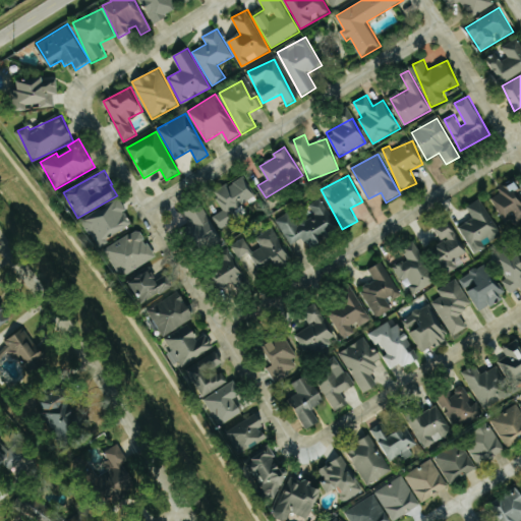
[(223,211),(213,216),(219,229),(237,221),(231,209),(254,197),(244,176),(213,191),(223,211)]
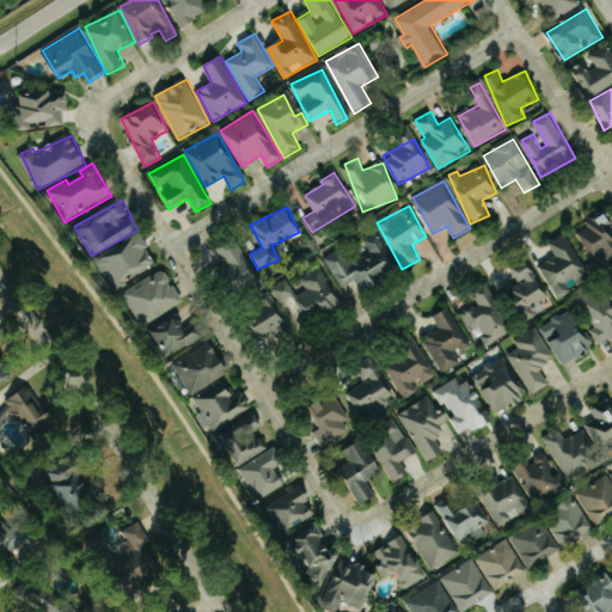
[(611,264),(611,231),(604,216),(579,231),(600,271),(611,264)]
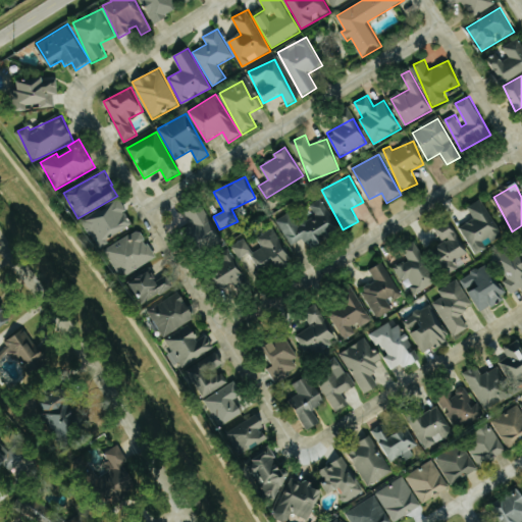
[(277,219),(291,245),(303,239),(310,250),(342,233),(322,198),(310,204),(316,214),(299,224),(292,211),(277,219)]
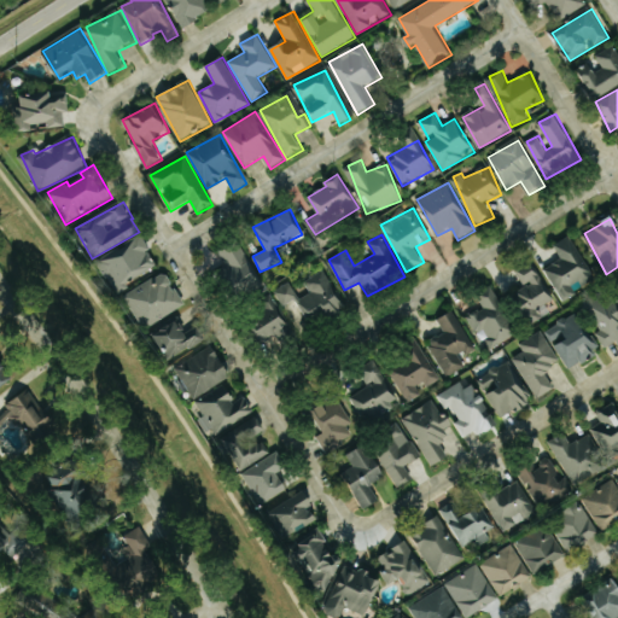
[(117,292),(162,267),(143,235),(99,260),(117,292)]
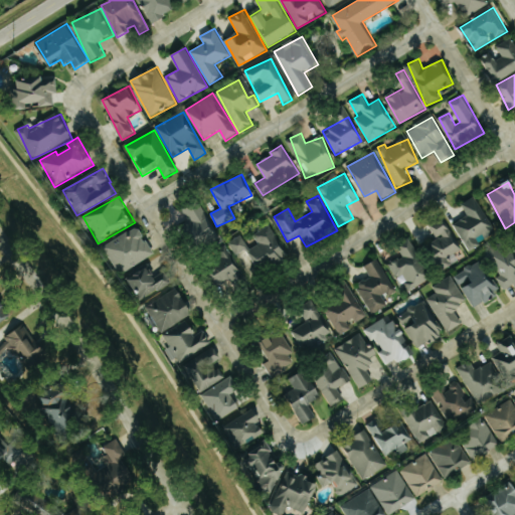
[(470,252),(483,245),(480,240),(497,231),(477,196),(463,204),(469,215),(454,223),(470,252)]
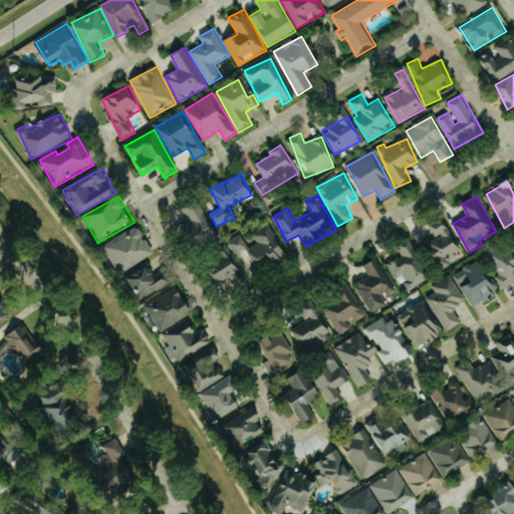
[(184,209),(198,248),(217,241),(203,203),(184,209)]
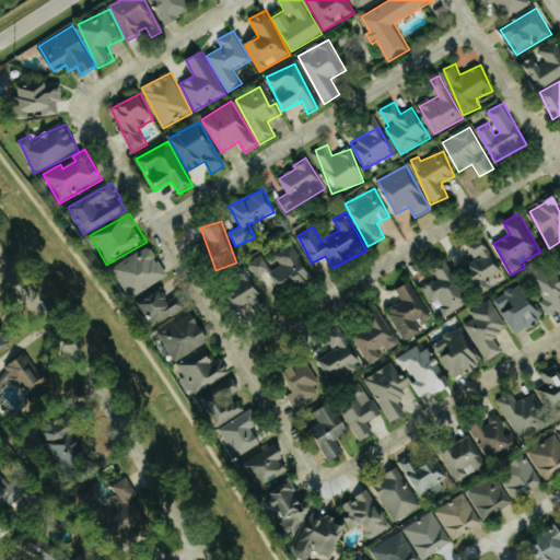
[(469,246),(475,259),(465,264),(478,292),(505,281),(487,240),(469,246)]
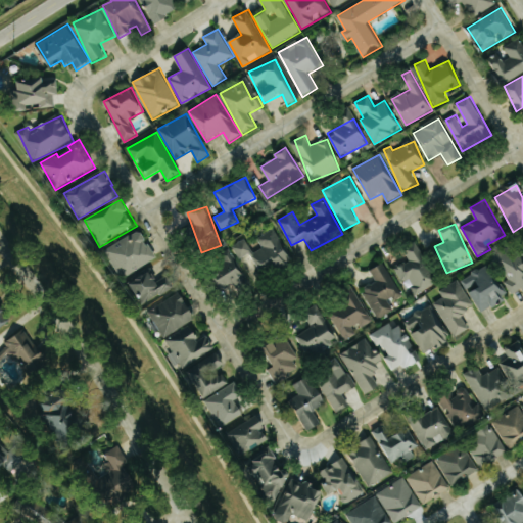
[(263,276),(292,260),(276,229),(258,238),(263,247),(252,252),(245,238),(232,245),(239,258),(251,253),(263,276)]
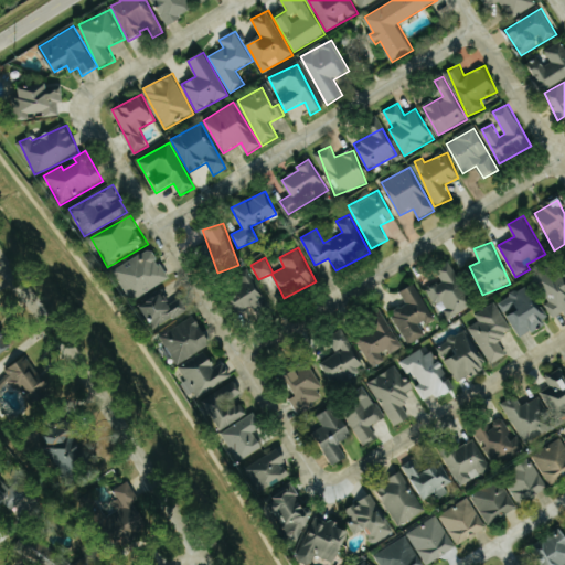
[(132,301),(171,279),(153,248),(115,270),(132,301)]
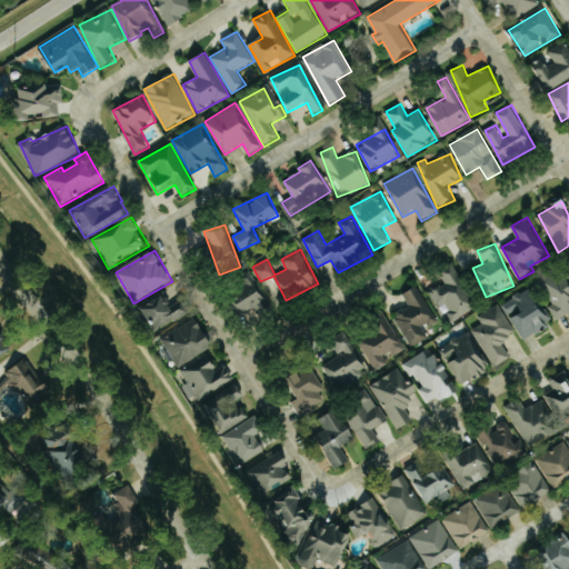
[(477,308),(455,263),(440,270),(446,283),(431,290),(439,307),(446,303),(453,320),(477,308)]
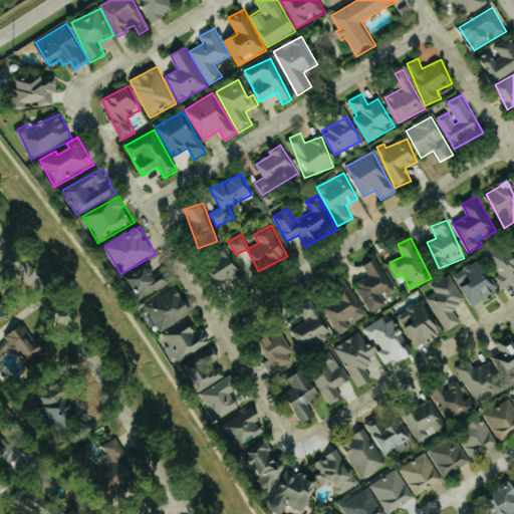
[(513,248),(513,247),(507,251),(501,242),(486,253),(501,275),(497,277),(505,289),(513,283),(513,248)]
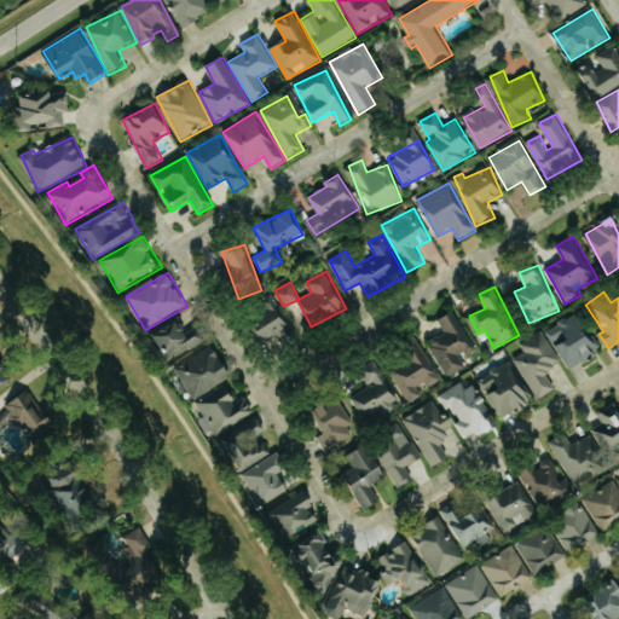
[(265,345),(277,340),(279,343),(293,337),(276,300),(264,305),(267,314),(254,320),(265,345)]
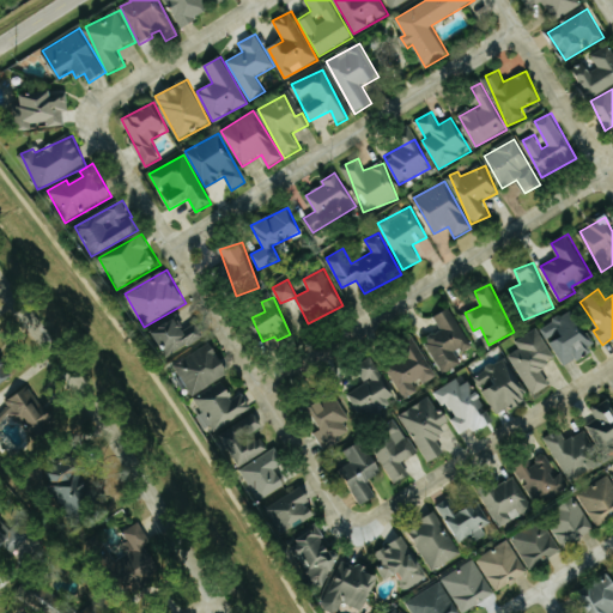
[(443,374),(463,364),(459,352),(471,346),(453,308),(436,316),(442,329),(425,338),(443,374)]
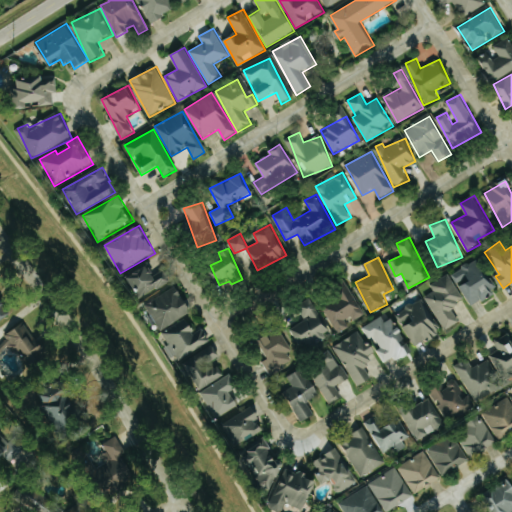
[(477,258),(453,274),(474,306),(498,291),(477,258)]
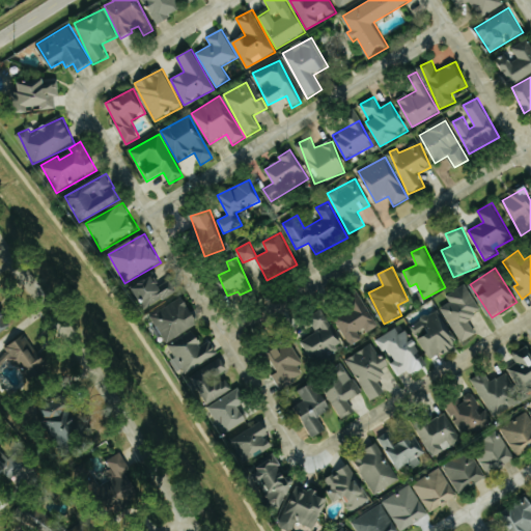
[(177,295),(172,281),(161,285),(158,277),(135,286),(143,307),(177,295)]
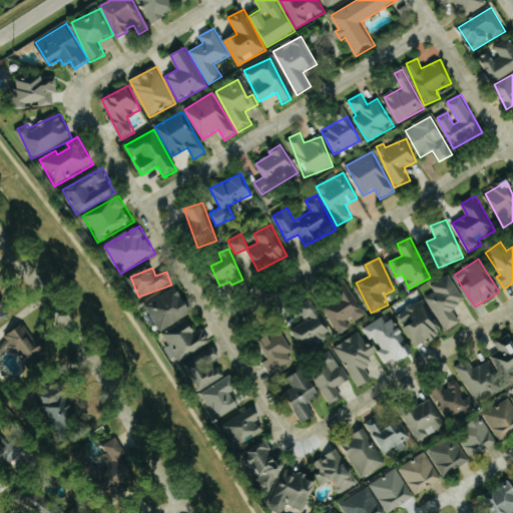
[(462,322),(453,308),(465,301),(451,274),(432,285),(435,292),(427,296),(446,331),(462,322)]
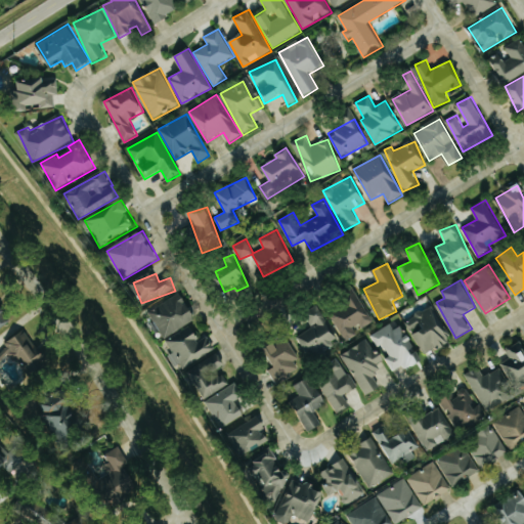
[(164,338),(197,319),(182,292),(149,310),(164,338)]
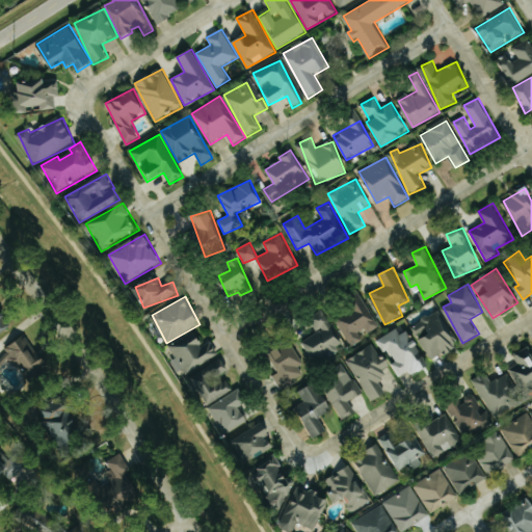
[(376,327),(367,302),(337,315),(349,346),(363,340),(360,334),(376,327)]
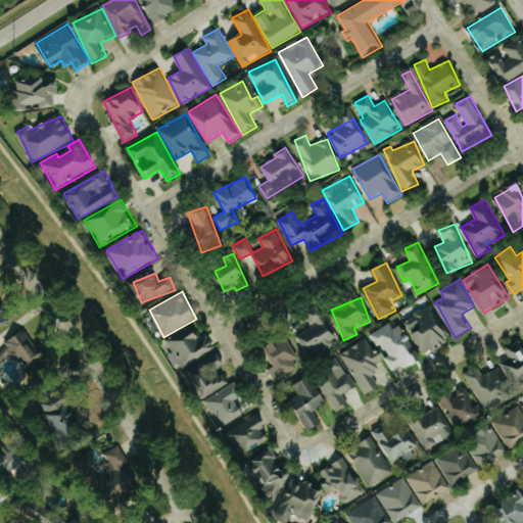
[(0,328),(13,318),(0,302),(0,328)]
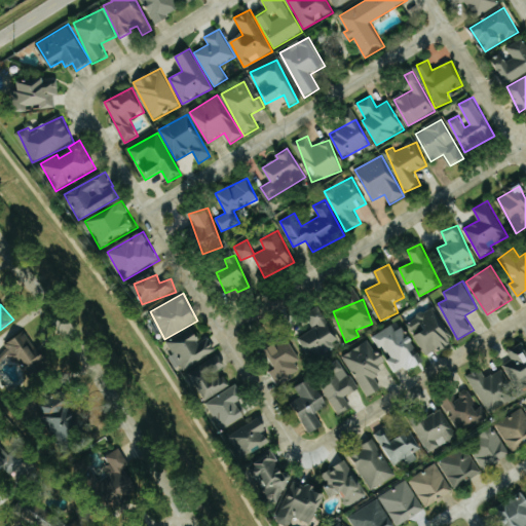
[(408,323),(428,357),(454,341),(434,306),(408,323)]
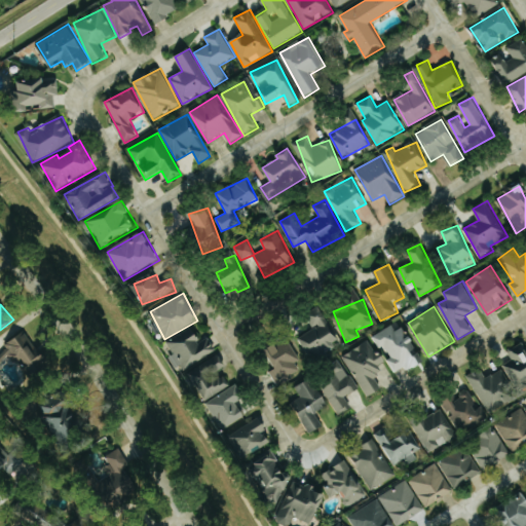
[(298,338),(311,360),(340,343),(318,307),(304,315),(312,329),(298,338)]
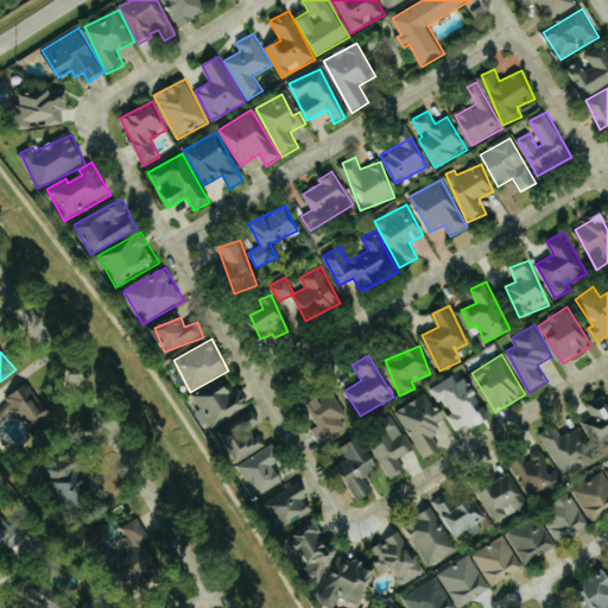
[(431,386),(438,403),(448,399),(453,415),(448,416),(454,432),(486,422),(476,394),(480,393),(479,387),(472,390),(468,378),(457,381),(456,377),(431,386)]
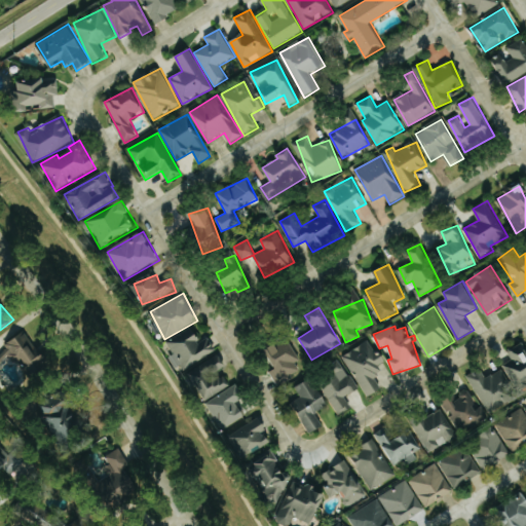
[(218,351),(212,336),(200,341),(195,327),(166,339),(173,354),(174,354),(180,369),(218,351)]
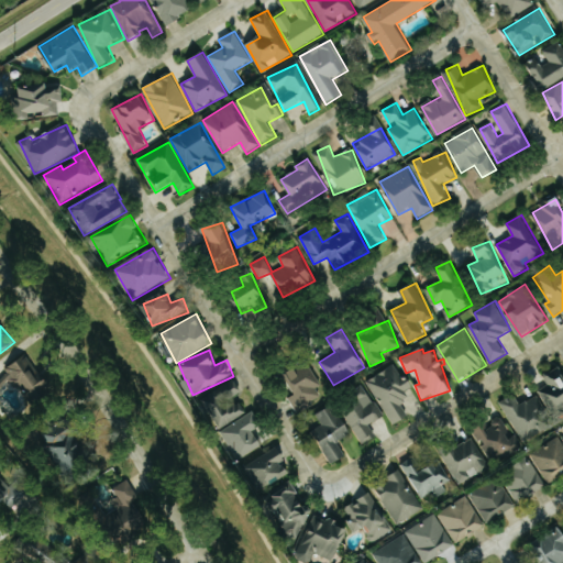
[(324,396),(307,362),(286,373),(297,395),(290,398),(297,410),(324,396)]
